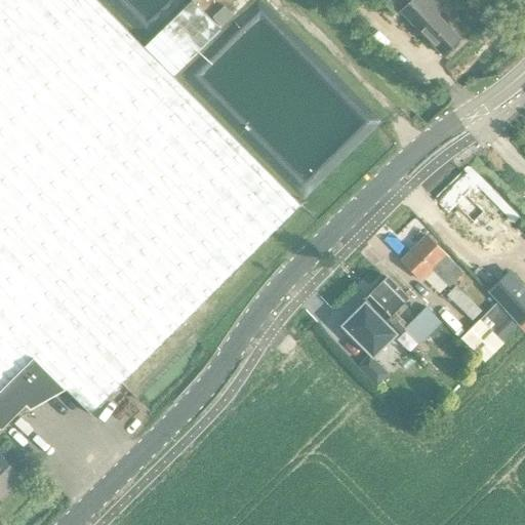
[(0,0),(0,390),(32,359),(34,357),(90,414),(299,205),(173,78),(143,48),(94,0),(0,0)]
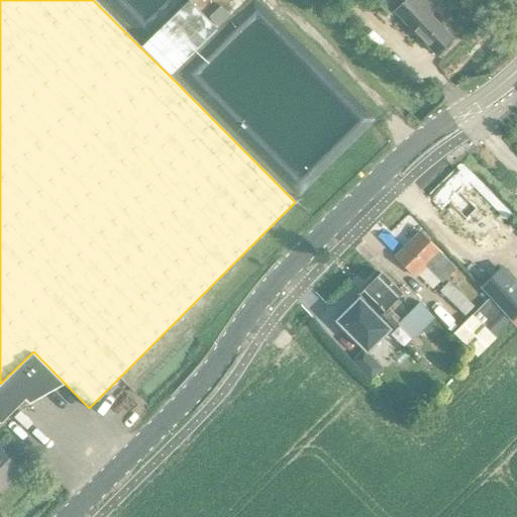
[(225,21),(237,10),(227,0),(216,12),(225,21)]
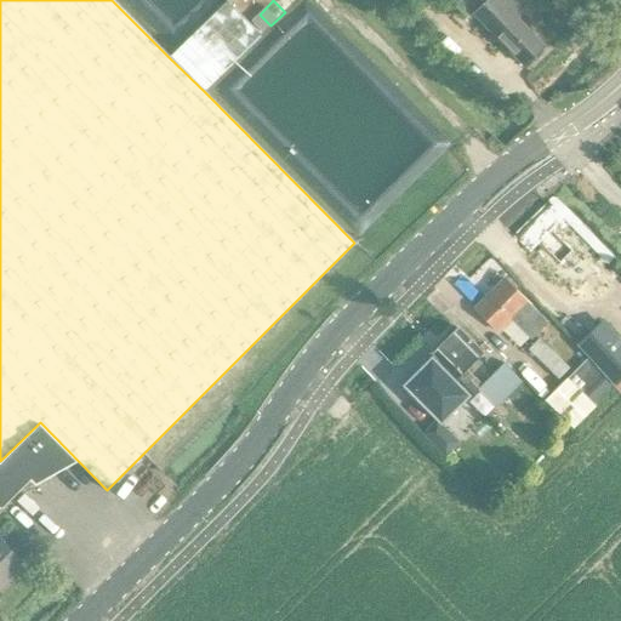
[(543,46),(516,17),(524,10),(513,0),(450,0),(469,20),(474,15),(524,66),(543,46)]
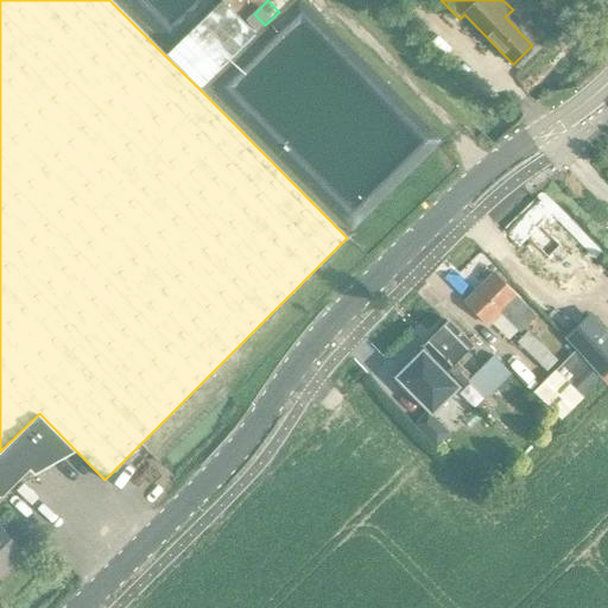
[(221,1),(165,56),(201,90),(254,36),(221,1)]
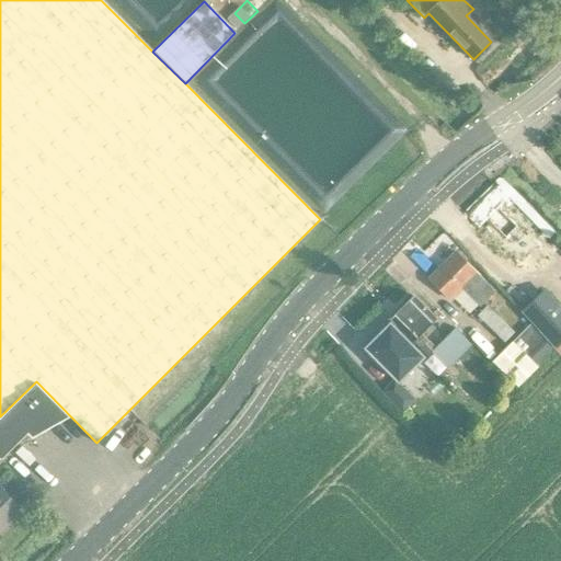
[(549,241),(510,202),(477,235),(496,254),(510,242),(528,262),(549,241)]
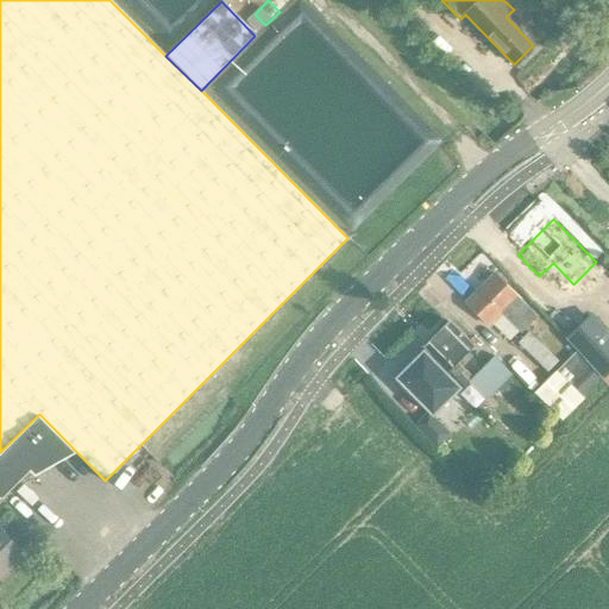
[(496,274),(468,303),(489,325),(491,322),(502,334),(509,341),(520,331),(521,333),(539,316),(496,274)]
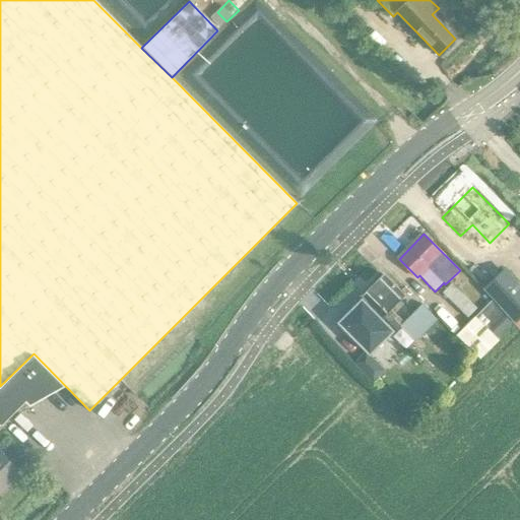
[(519,287),(505,271),(483,289),(515,324),(519,318),(519,287)]
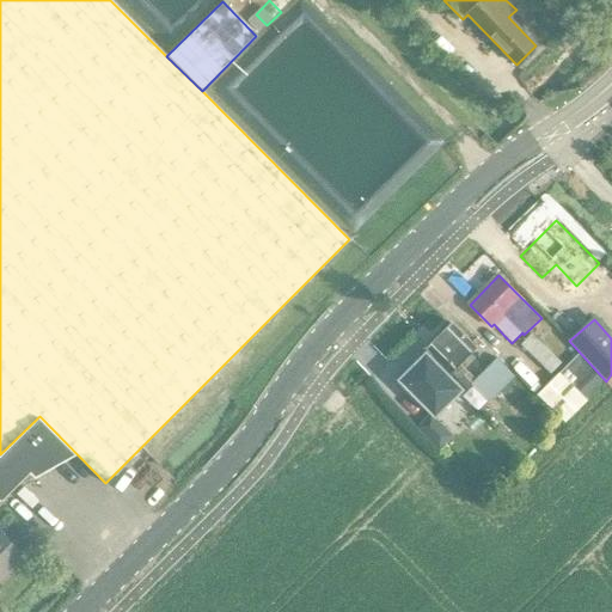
[(475,379),(460,366),(477,349),(451,323),(430,343),(464,377),(489,402),(515,377),(496,359),(475,379)]
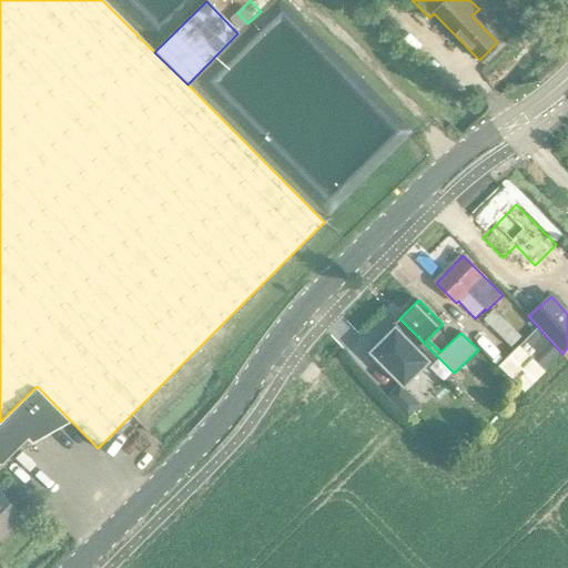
[(419,346),(427,353),(430,350),(399,318),(395,323),(401,327),(397,331),(395,328),(371,353),(404,386),(428,362),(416,350),(419,346)]
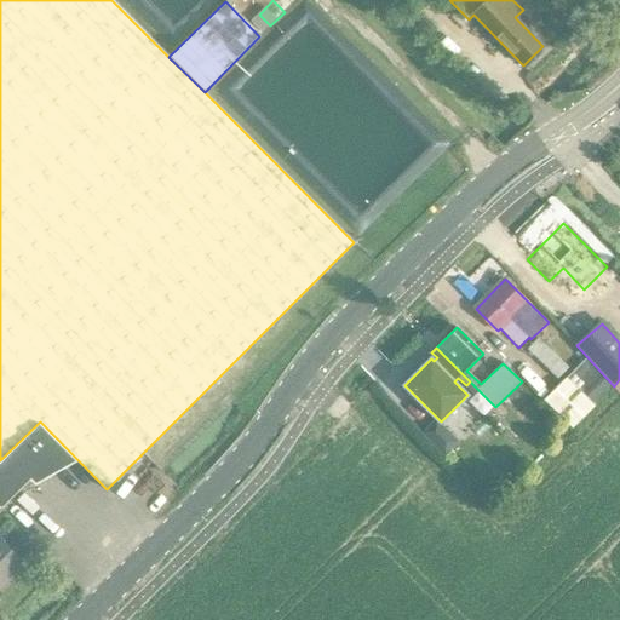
[(585,361),(567,378),(592,403),(610,386),(585,361)]
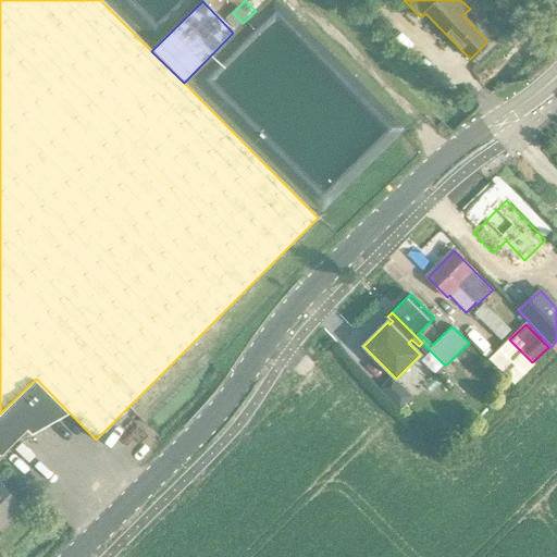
[(514,385),(523,374),(534,364),(532,362),(509,339),(508,338),(489,359),(514,385)]
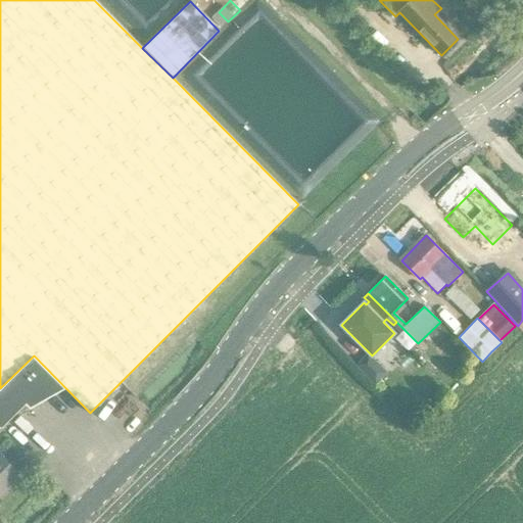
[(63,388),(32,358),(0,388),(0,424),(2,426),(25,403),(30,408),(63,388)]
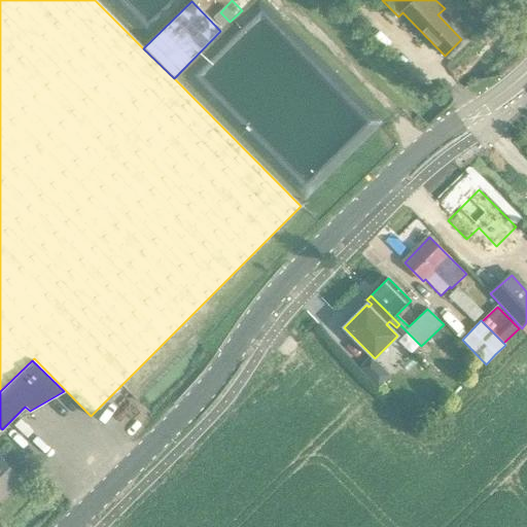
[(0,501),(21,481),(0,460),(0,501)]
